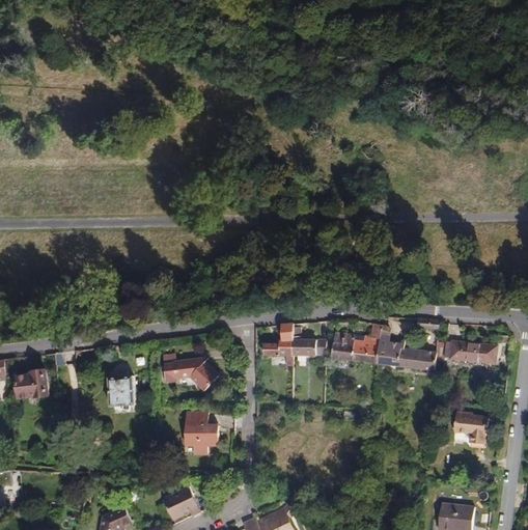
[(438,329),(439,319),(418,317),(413,317),(413,327),(417,328),(438,329)]
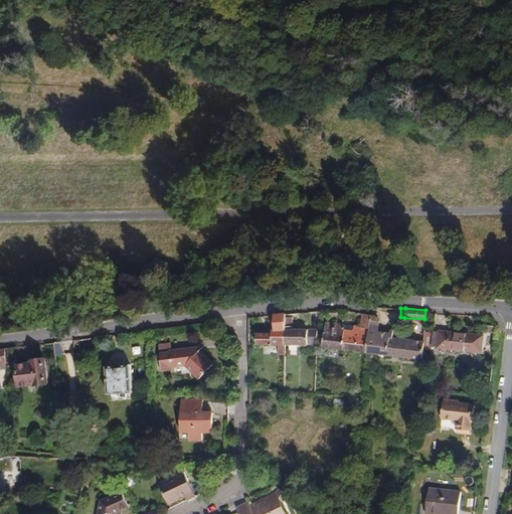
[(283,317),(284,313),(273,314),(273,328),(270,328),(270,333),(254,333),(254,344),(276,344),(276,353),(283,353),(283,344),(283,317)]
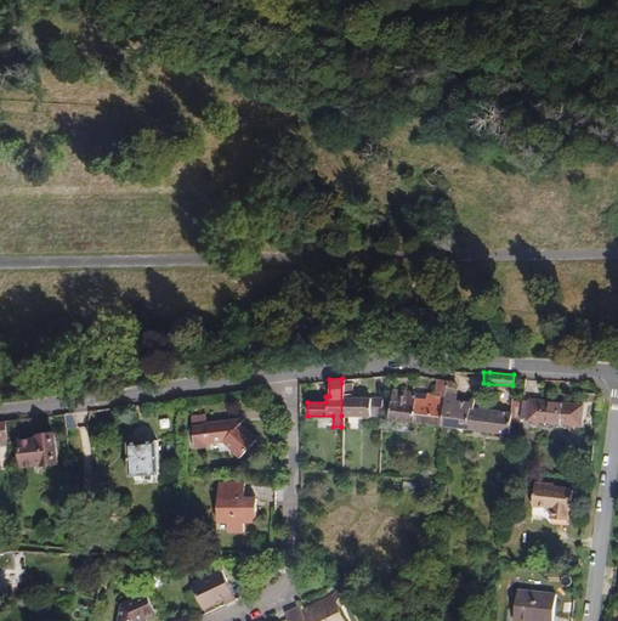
[(440,425),(446,380),(435,378),(432,394),(390,388),(386,418),(440,425)]
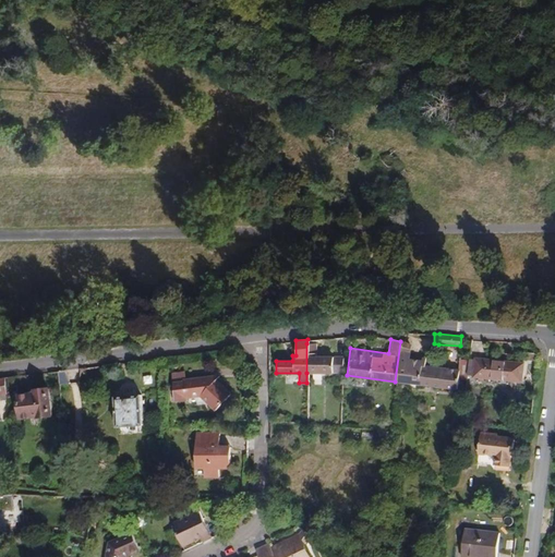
[(408,343),(400,341),(395,382),(407,383),(409,386),(415,387),(419,384),(455,389),(457,370),(423,365),(424,358),(407,355),(405,355),(406,351),(408,349),(408,343)]
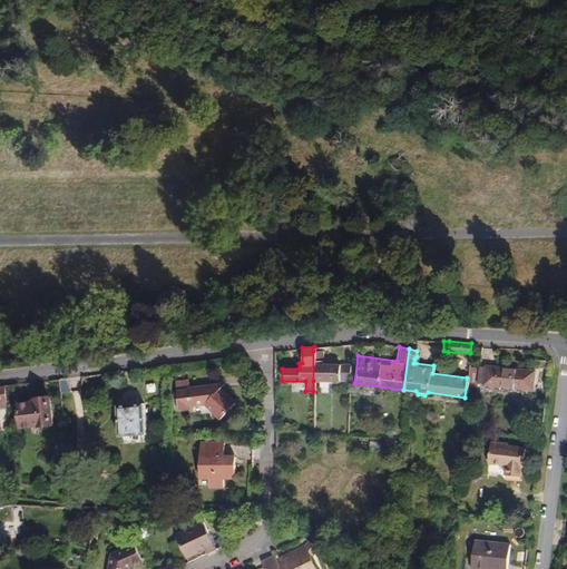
[(338,381),(338,378),(338,364),(321,364),(321,351),(313,351),(313,381),(338,381)]
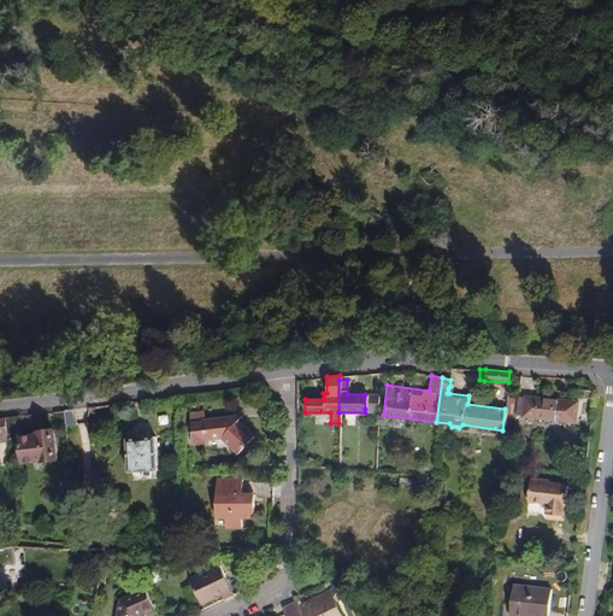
[(591,399),(593,394),(593,391),(578,388),(578,398),(591,399)]
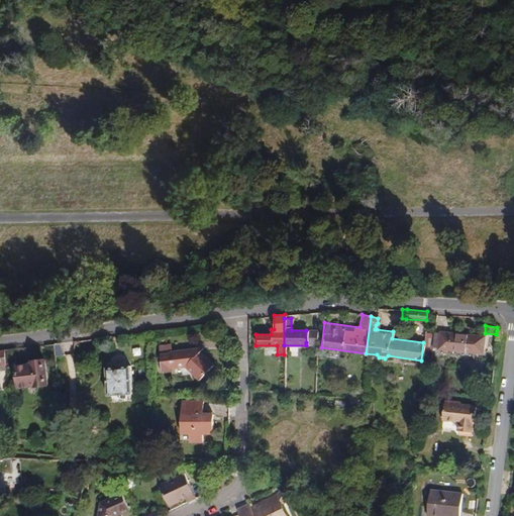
[(461,350),(460,354),(469,355),(469,351),(481,352),(482,336),(439,332),(437,348),(447,349),(461,350)]
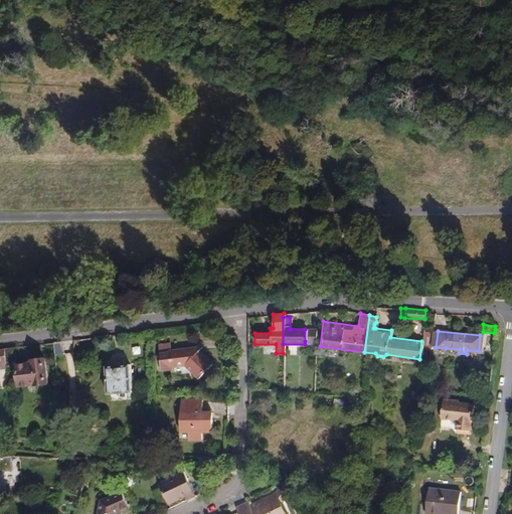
[(14,355),(12,346),(2,348),(4,362),(6,362),(14,355)]
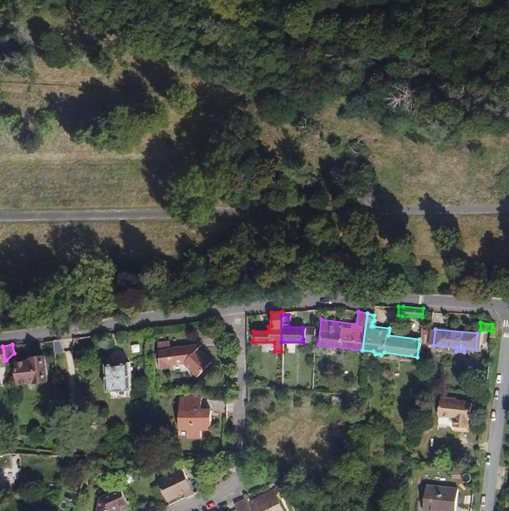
[(194,350),(189,345),(166,348),(166,350),(156,351),(159,369),(170,367),(169,364),(182,363),(196,376),(210,361),(196,348),(194,350)]
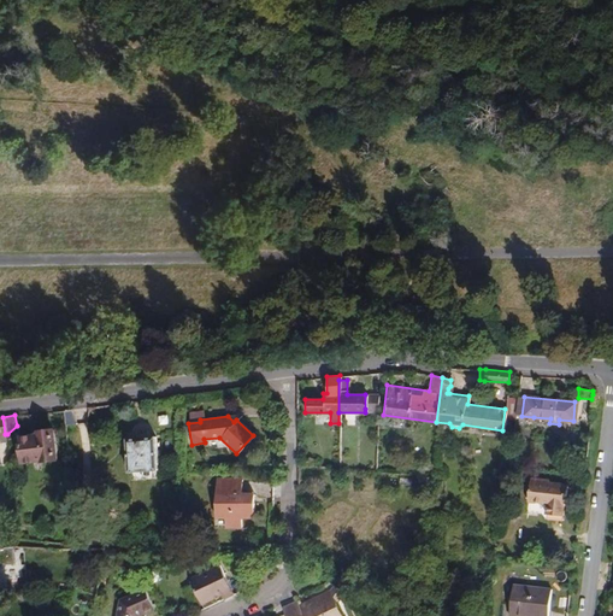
[(51,429),(36,430),(36,434),(17,436),(21,463),(40,459),(41,461),(54,459),(51,429)]
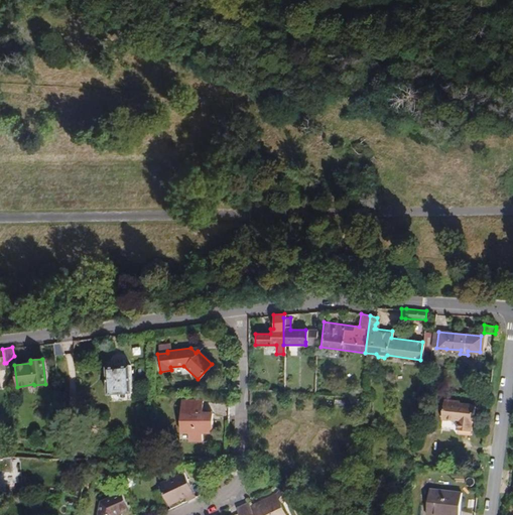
[(108,394),(128,392),(130,392),(127,365),(104,367),(106,394),(108,394)]
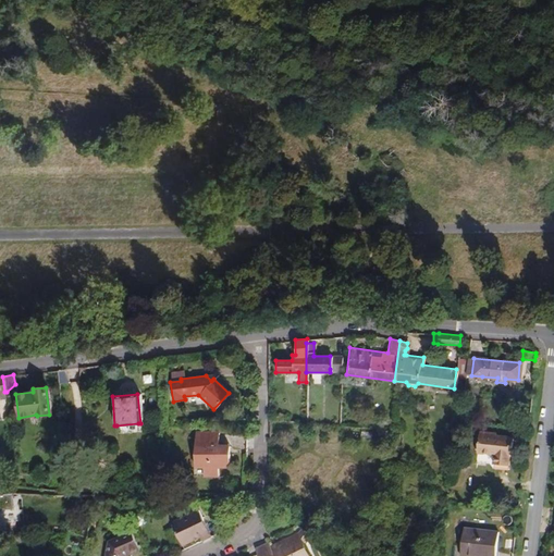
[(386,431),(378,430),(376,443),(384,444),(386,431)]
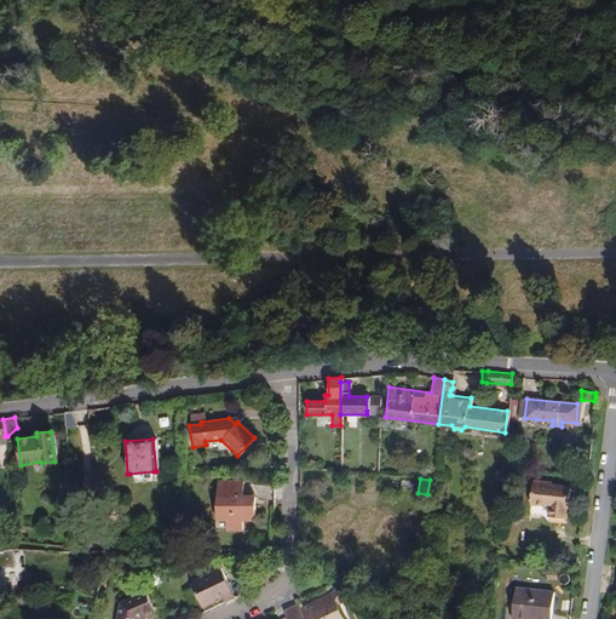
[(550,516),(562,517),(564,517),(565,506),(566,503),(566,498),(569,486),(550,483),(550,481),(531,479),(528,503),(546,505),(545,515),(550,516)]
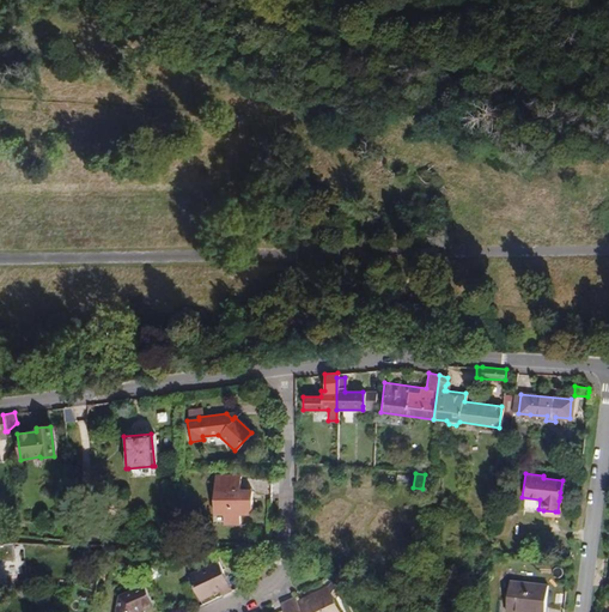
[(215,486),(212,489),(212,514),(221,514),(221,523),(238,523),(238,514),(251,514),(251,490),(237,490),(237,476),(215,476),(215,486)]
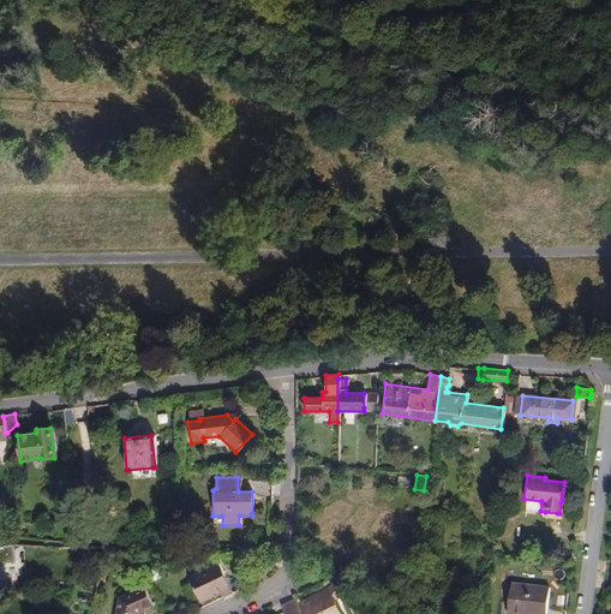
[(89,542),(107,541),(107,524),(89,524),(89,528),(89,542)]
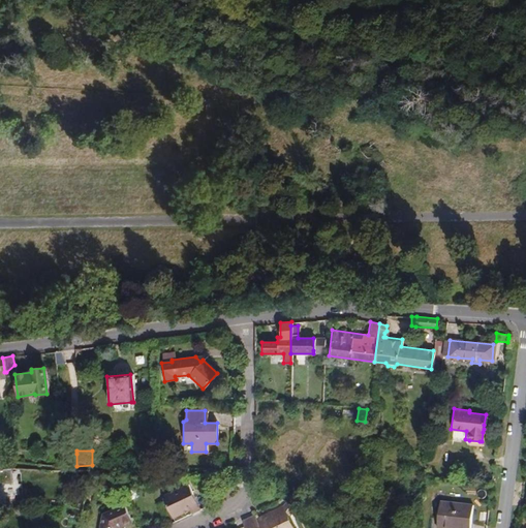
[(16,462),(14,454),(6,455),(8,463),(16,462)]
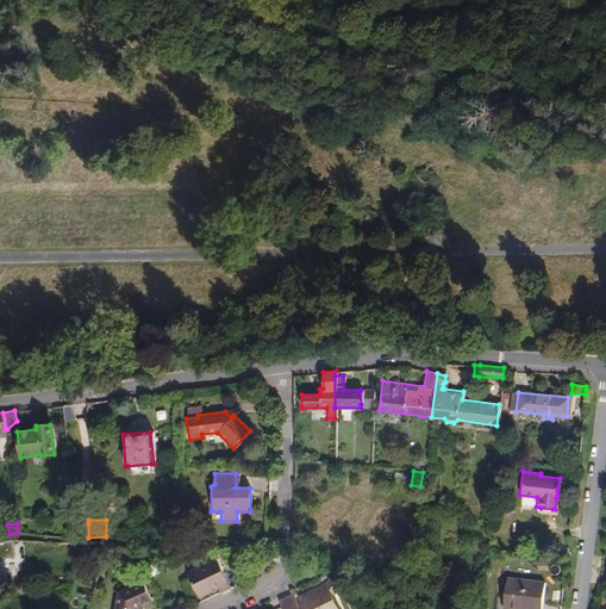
[(82,523),(70,523),(72,538),(88,538),(88,523),(82,523)]
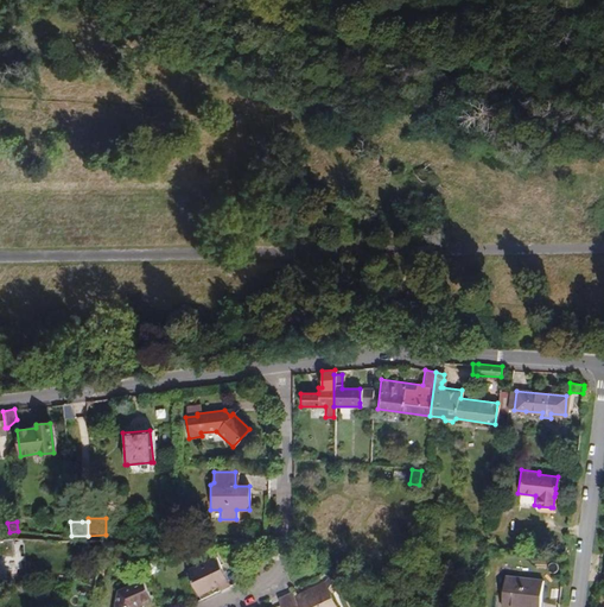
[(217,589),(228,585),(214,556),(184,570),(196,595),(216,586),(217,589)]
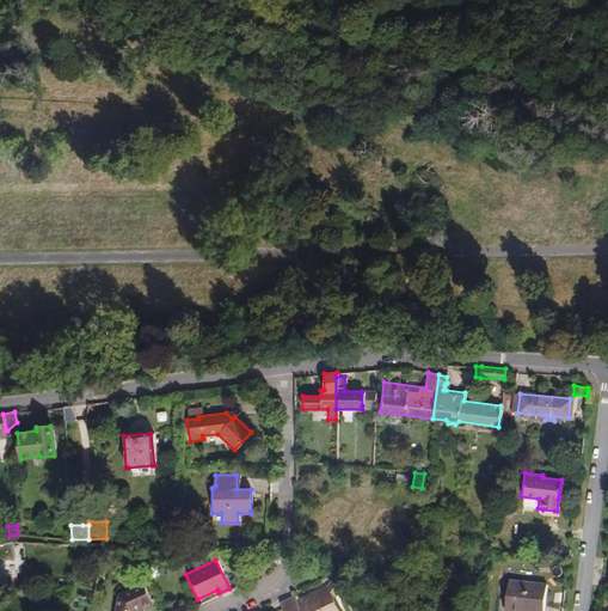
[(336,592),(339,587),(329,579),(325,584),(327,586),(336,592)]
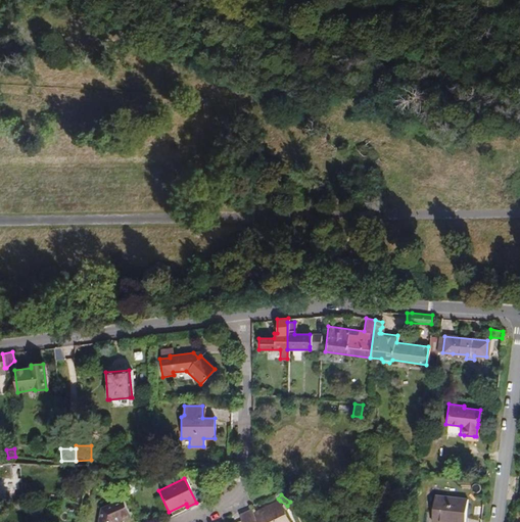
[(462,521),(465,499),(433,495),(430,521),(433,521),(462,521)]
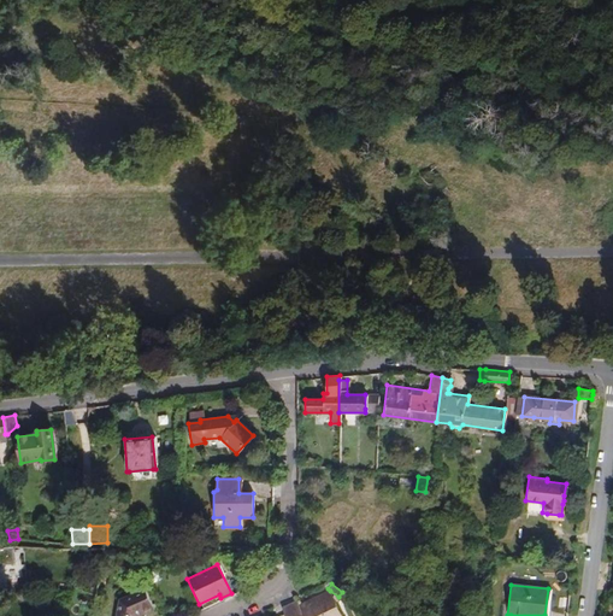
[(142,587),(117,599),(113,615),(137,615),(139,615),(152,609),(142,587)]
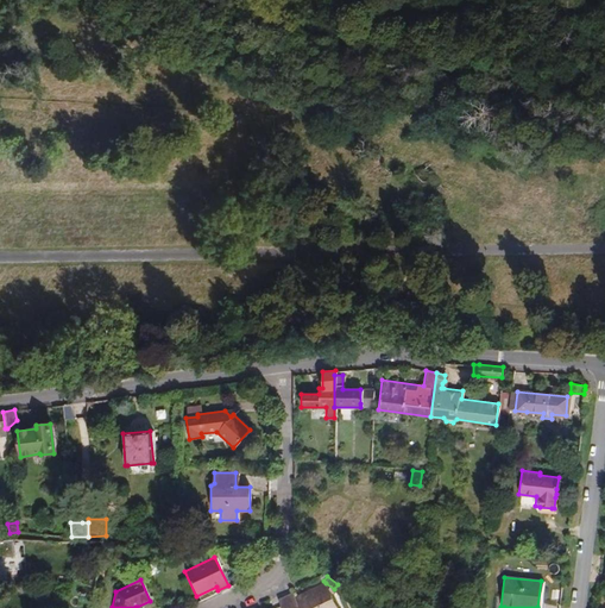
[(277,599),(281,607),(336,607),(331,594),(334,589),(326,583),(295,597),(291,593),(277,599)]
